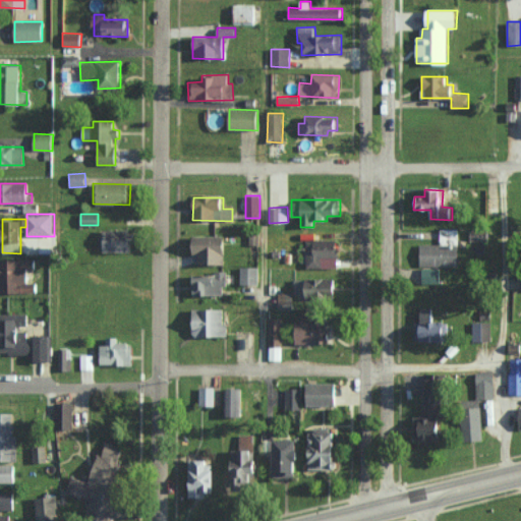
[(101,252),(131,251),(131,229),(100,230),(101,252)]
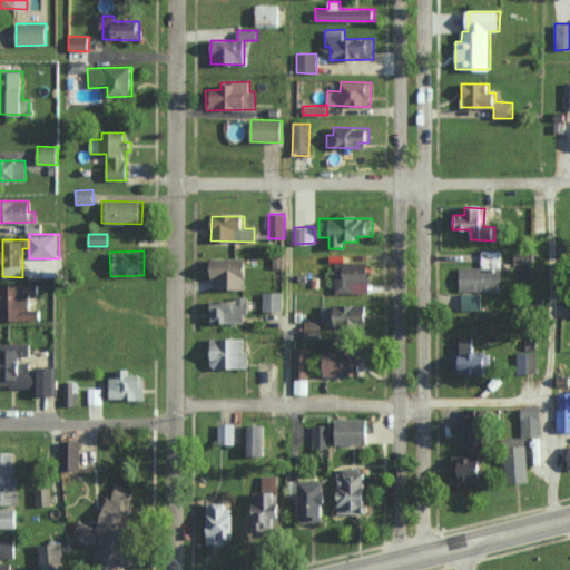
[(513,252),(513,263),(533,263),(533,252),(513,252)]
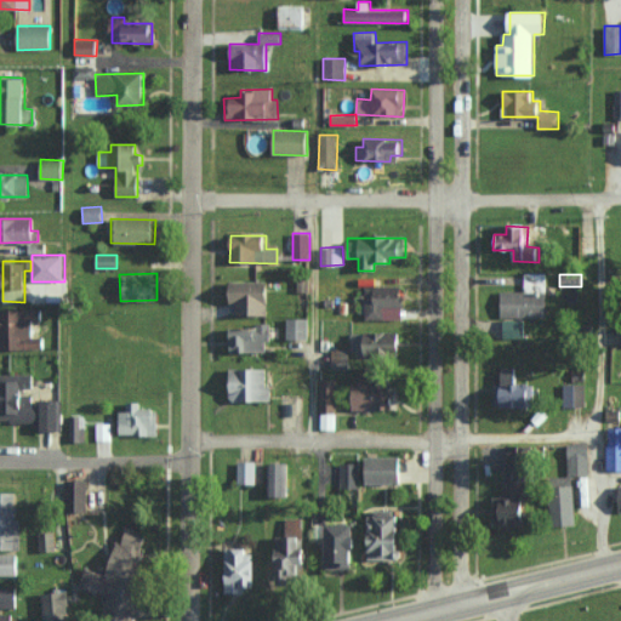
[(233,315),(269,315),(271,283),(233,281),(233,315)]
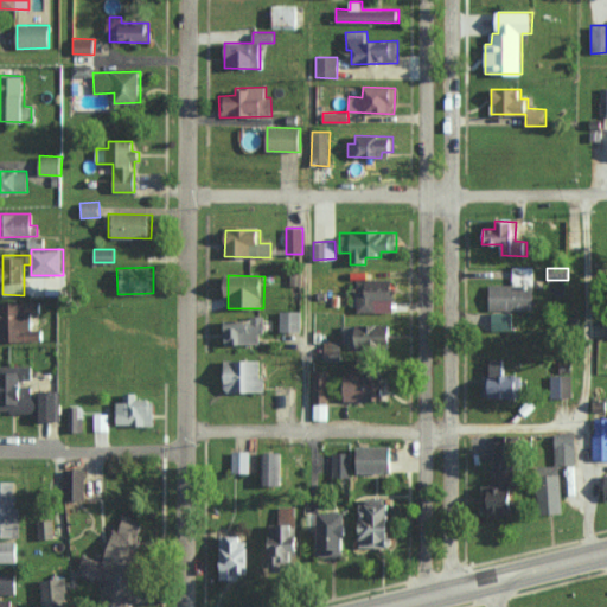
[(394,313),(395,280),(358,279),(357,312),(394,313)]
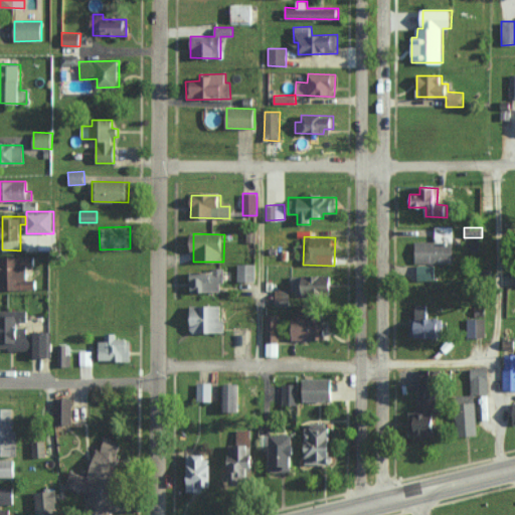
[(414,242),(415,264),(454,264),(454,241),(414,242)]
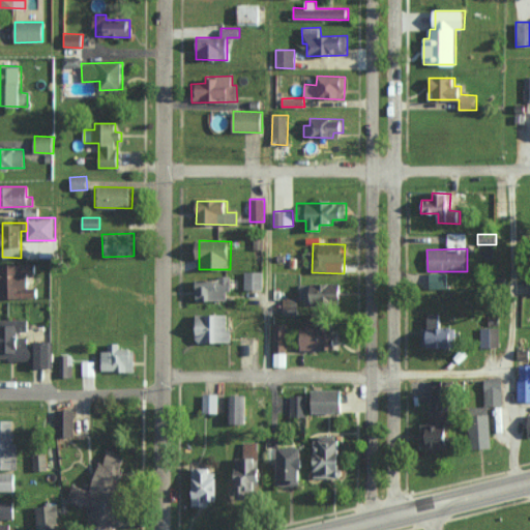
[(37,297),(37,288),(28,288),(28,273),(36,273),(36,264),(0,264),(0,271),(0,298),(37,297)]
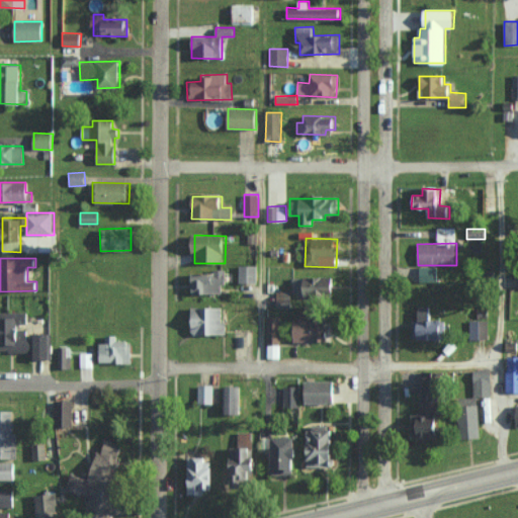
[(258,283),(257,265),(239,266),(239,283),(258,283)]
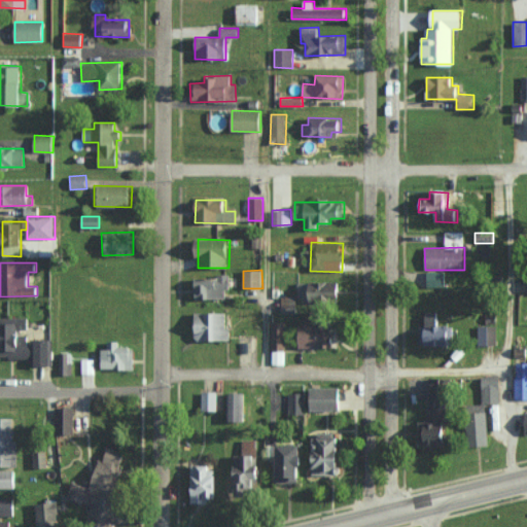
[(427,287),(446,287),(446,272),(427,271),(427,287)]
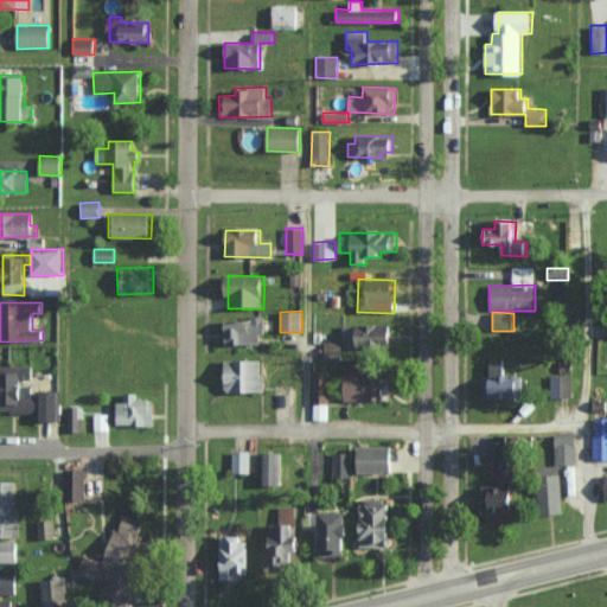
[(225,319),(227,345),(259,344),(259,334),(264,333),(264,319),(225,319)]
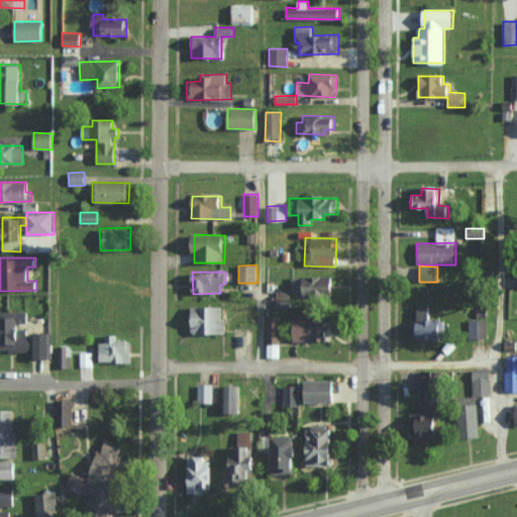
[(291,276),(291,296),(336,296),(336,277),(291,276)]
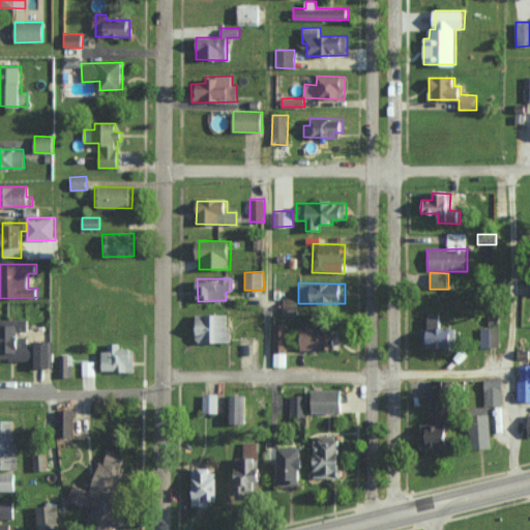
[(297,298),(283,298),(283,314),(296,314),(297,298)]
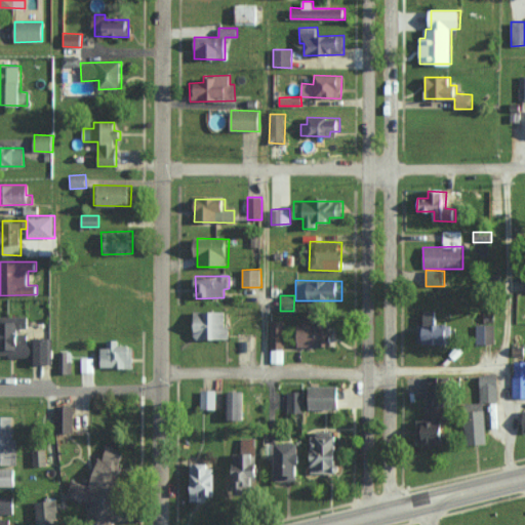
[(419,326),(419,344),(451,345),(452,325),(437,325),(437,311),(426,311),(425,327),(419,326)]
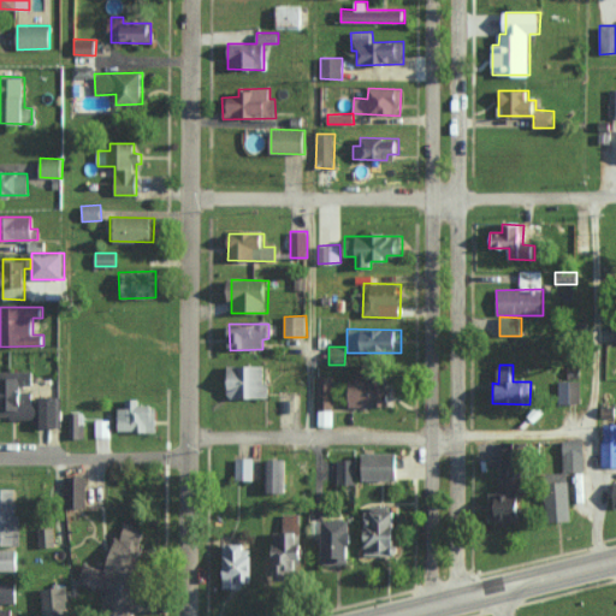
[(267,366),(229,366),(229,398),(267,398),(267,366)]
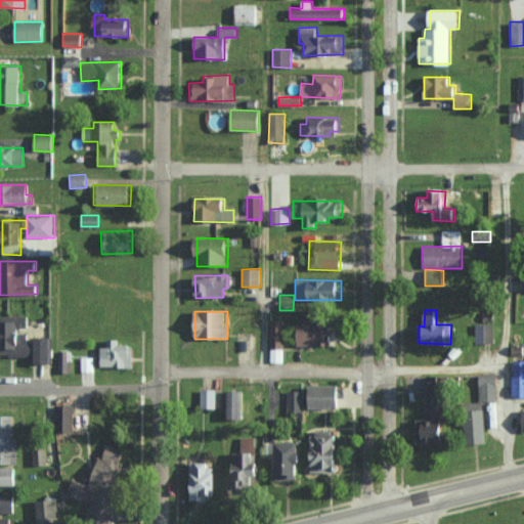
[(0,315),(0,356),(34,356),(34,363),(51,363),(51,338),(33,338),(33,335),(18,335),(18,328),(28,328),(28,315),(0,315)]
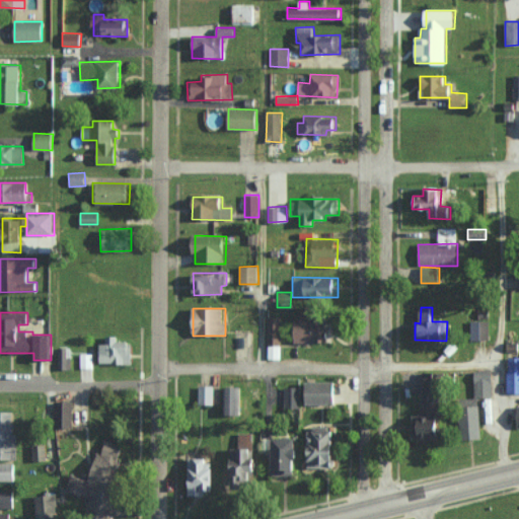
[(328,342),(328,312),(299,313),(299,321),(296,321),(297,343),(328,342)]
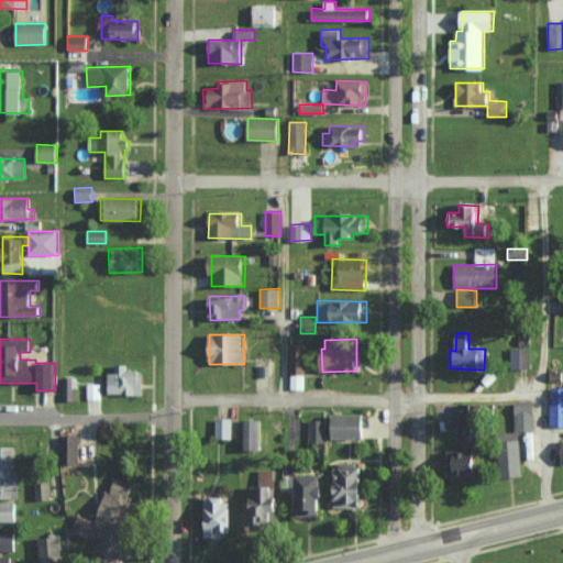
[(289,389),(305,389),(305,344),(290,343),(289,389)]
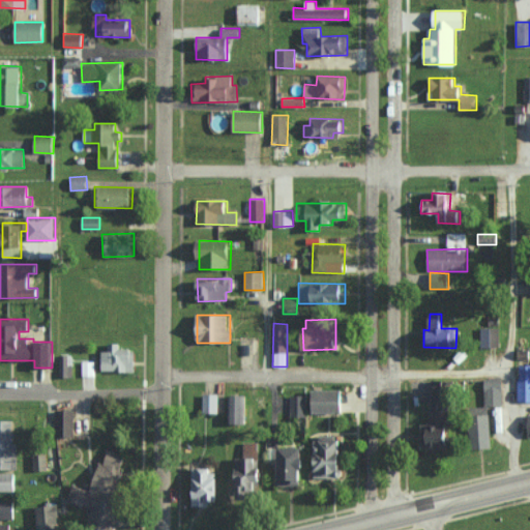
[(499,327),(480,328),(481,348),(500,347),(499,327)]
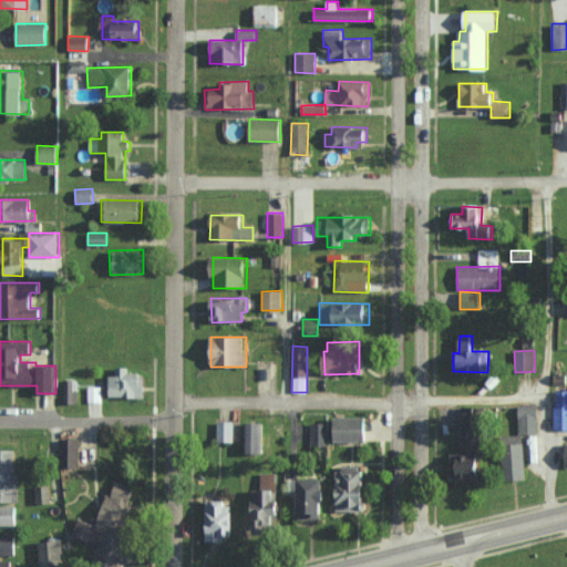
[(110,375),(109,397),(145,398),(145,373),(130,373),(130,368),(116,368),(116,375),(110,375)]
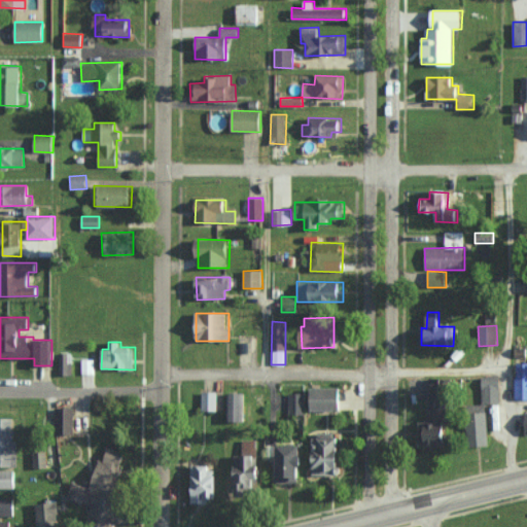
[(59,375),(69,375),(69,353),(59,353),(59,375)]
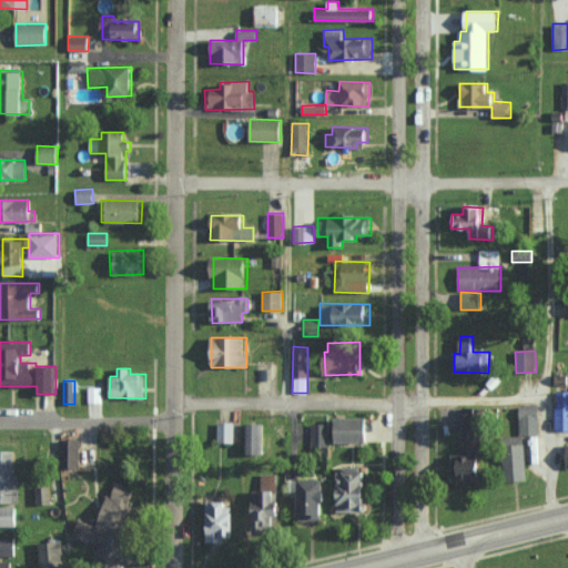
[(101,387),(88,387),(88,403),(101,403),(101,387)]
